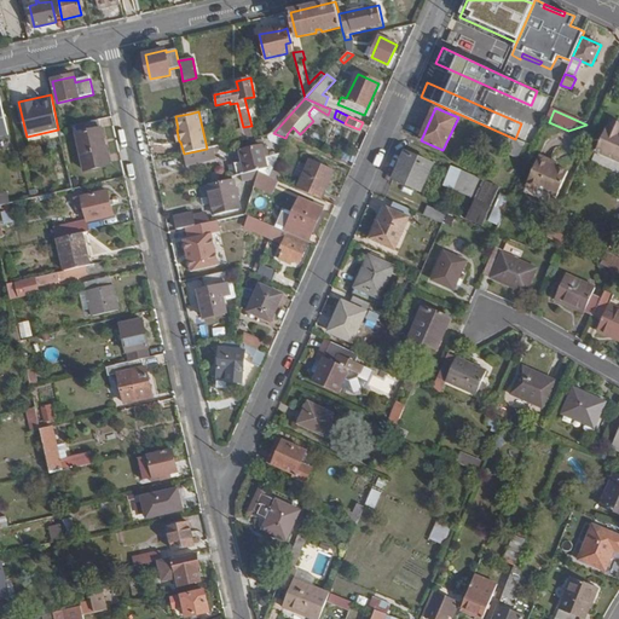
[(109,166),(99,120),(75,126),(77,134),(76,134),(85,171),(109,166)]
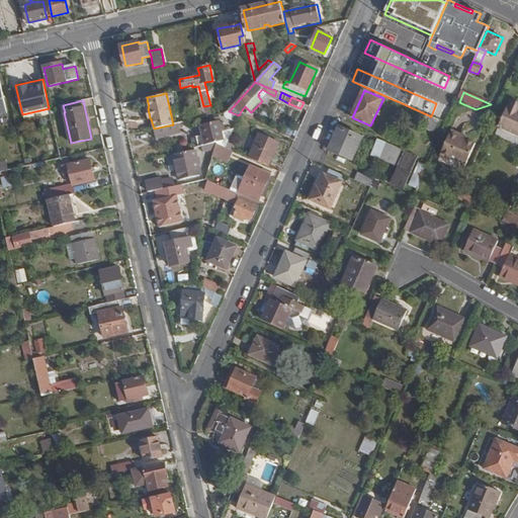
[(435,113),(447,120),(454,107),(442,100),(435,113)]
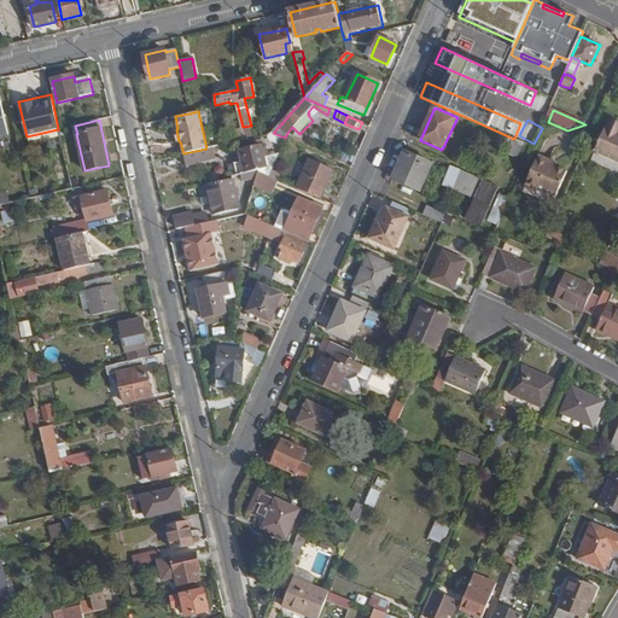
[(243,127),(245,140),(252,138),(250,126),(243,127)]
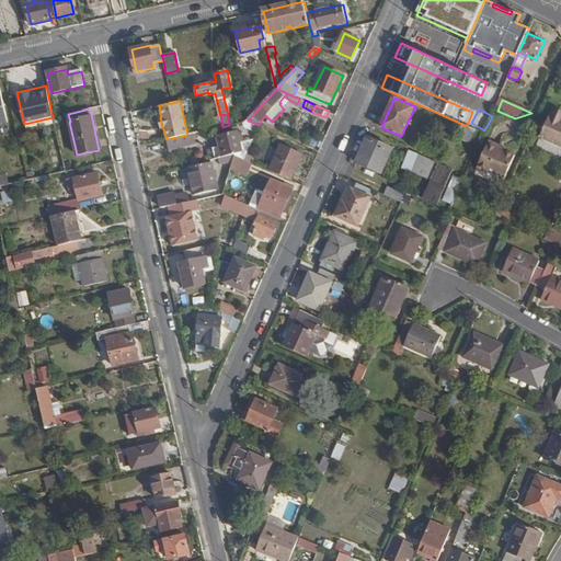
[(560,126),(560,123),(560,116),(552,114),(550,118),(549,117),(538,140),(560,150),(560,126)]
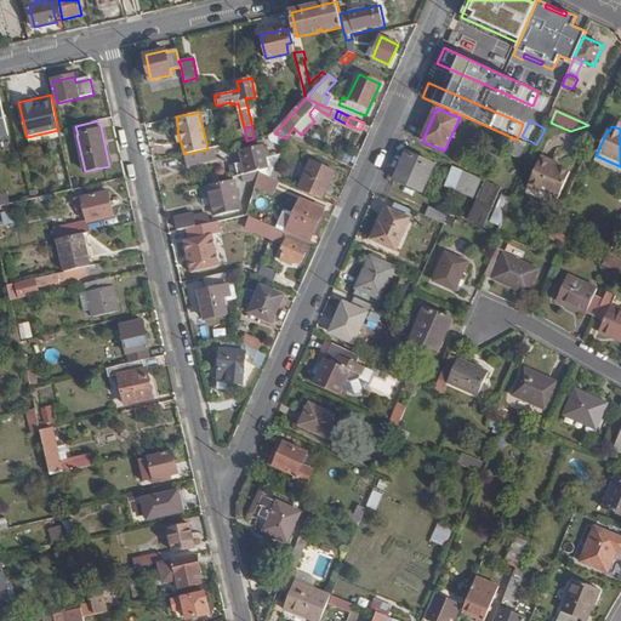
[(234,165),(237,177),(241,176),(260,171),(269,176),(278,157),(267,158),(265,147),(240,152),(243,163),(234,165)]
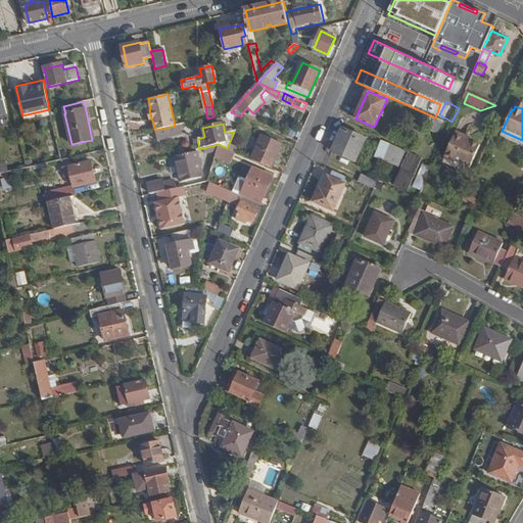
[(175,126),(155,130),(157,139),(182,135),(179,125),(175,126)]
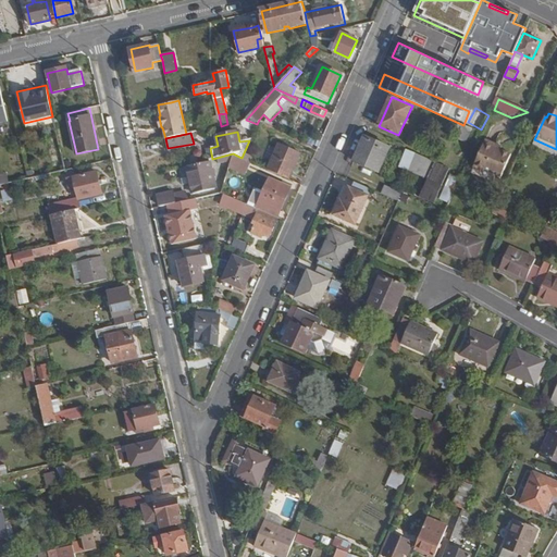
[(379,172),(390,148),(366,137),(355,161),(379,172)]
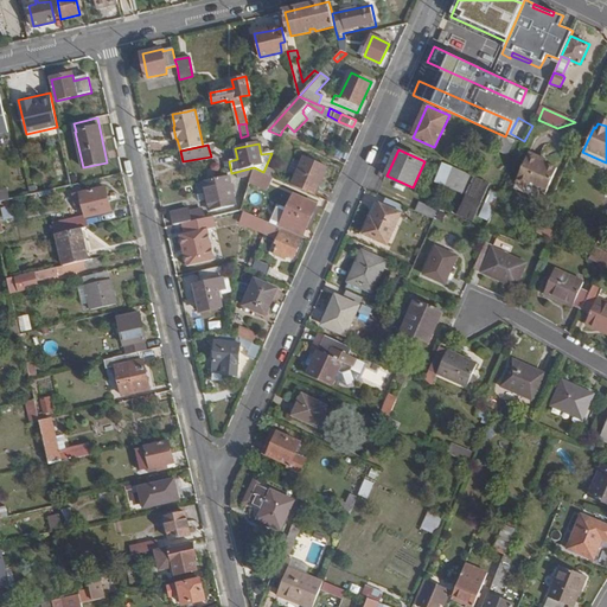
[(538,159),(541,157),(530,152),(516,181),(526,187),(529,184),(547,192),(557,168),(545,163),(538,159)]
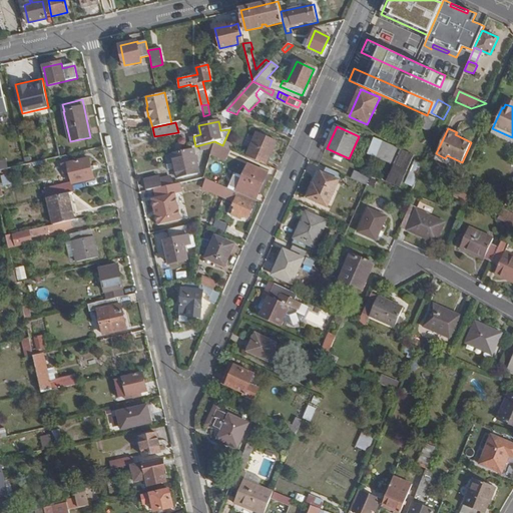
[(248,157),(268,165),(278,141),(259,133),(248,157)]
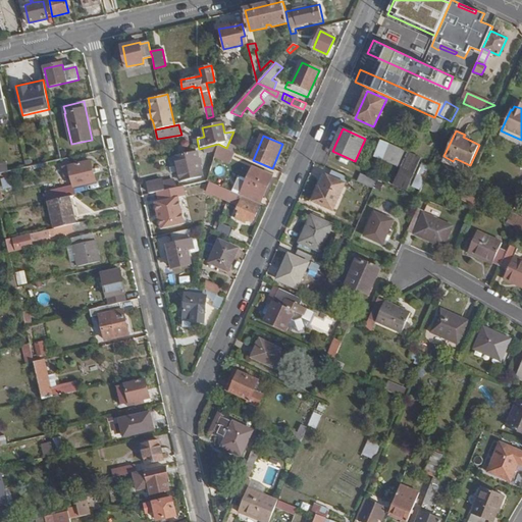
[(403,169),(395,187),(406,192),(421,159),(381,142),(374,157),(403,169)]
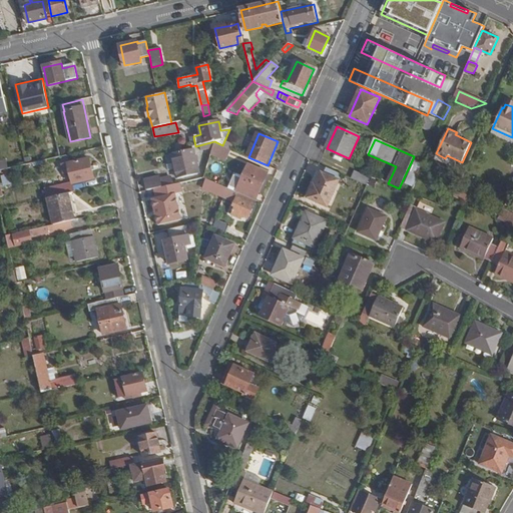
[(214,141),(199,145),(200,150),(212,148),(214,141)]
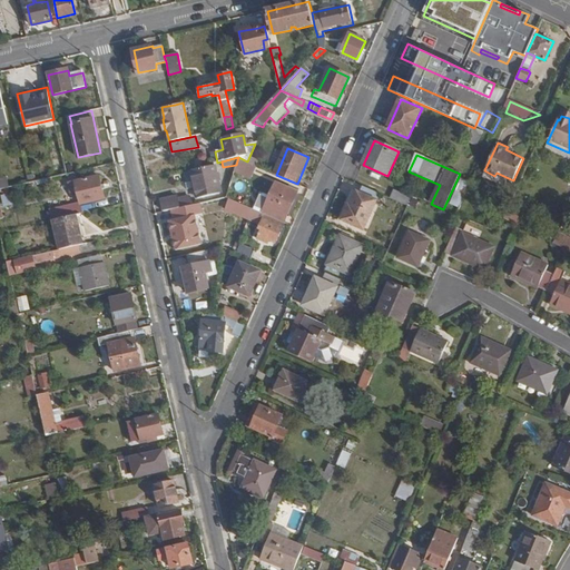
[(255,165),(247,161),(238,157),(236,165),(234,172),(249,177),(255,165)]
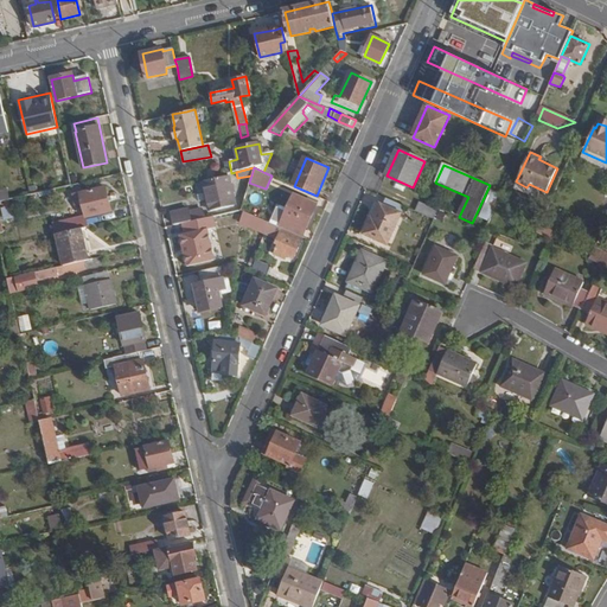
[(202,183),(204,195),(205,200),(208,211),(231,206),(229,191),(231,191),(230,185),(228,185),(227,177),(202,183)]
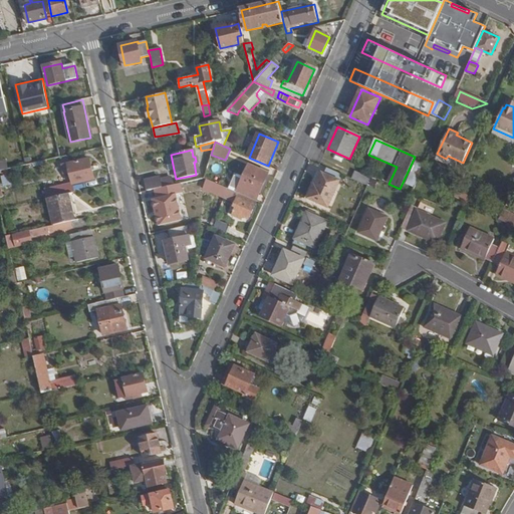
[(93,179),(88,159),(66,164),(70,184),(93,179)]
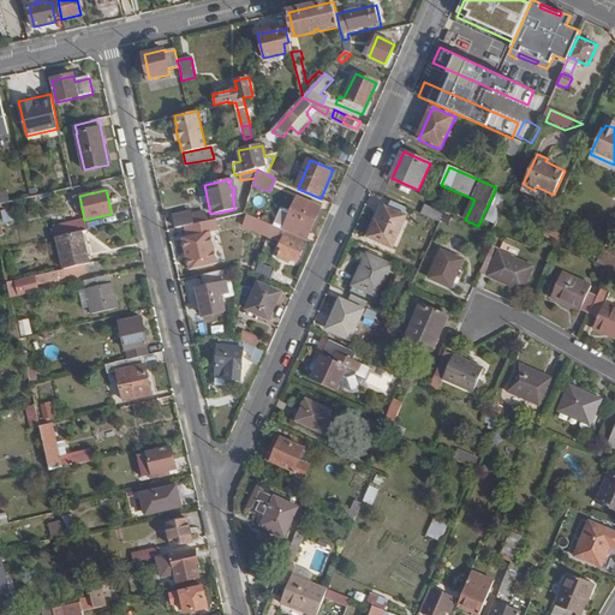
[(501,193),(487,221),(499,227),(512,198),(501,193)]
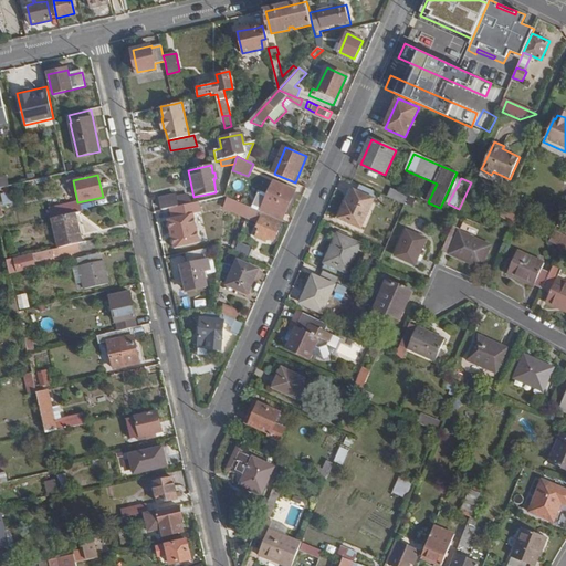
[(261,212),(283,221),(296,191),(275,182),(269,195),(260,190),(252,208),(261,212)]
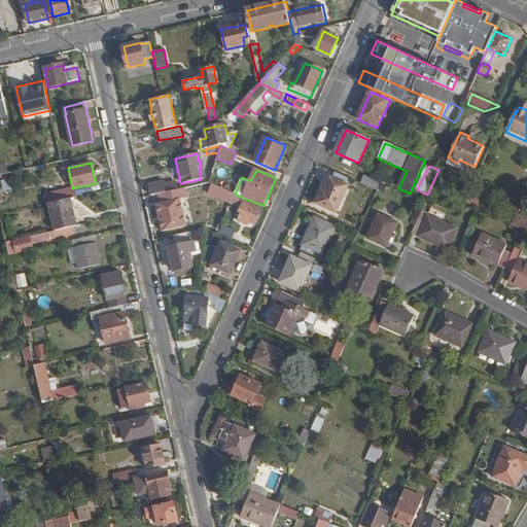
[(350,179),(336,173),(332,179),(329,178),(323,191),(321,189),(315,203),(335,212),(350,179)]
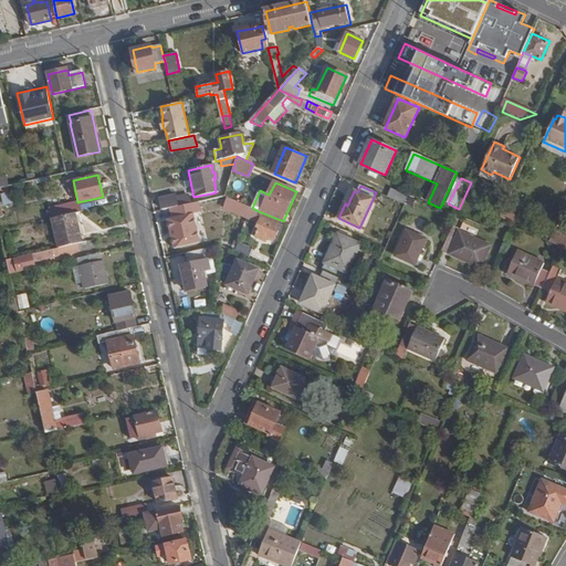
[(405,206),(409,197),(392,189),(388,198),(405,206)]
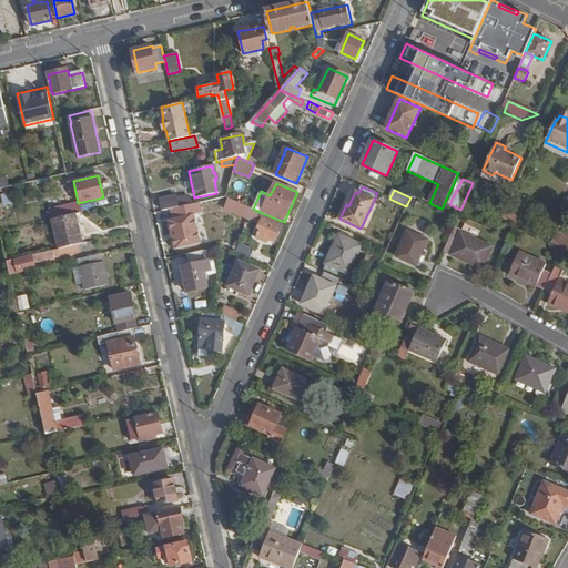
[(161,200),(164,211),(168,210),(192,204),(190,196),(178,200),(176,196),(161,200)]
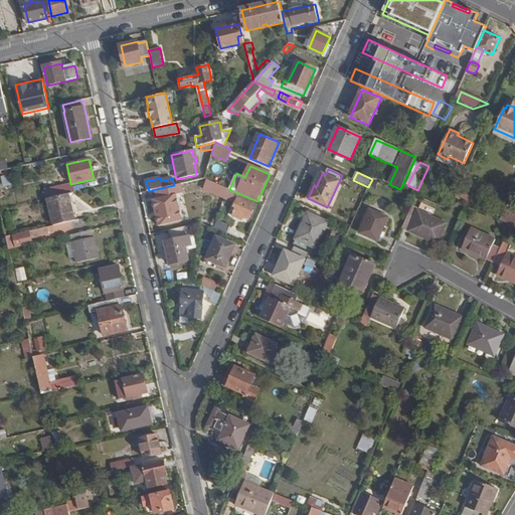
[(225,198),(226,193),(228,189),(205,179),(203,189),(225,198)]
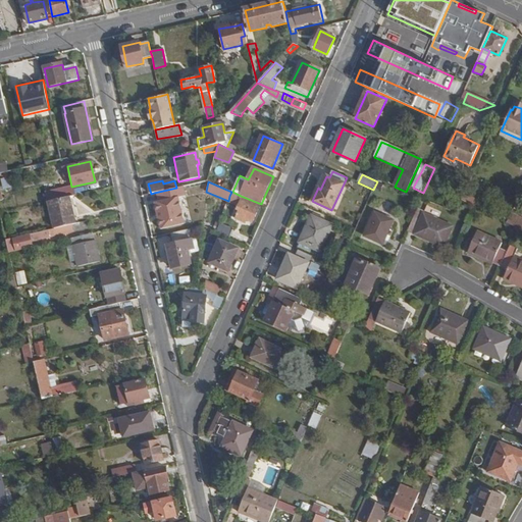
[(176,188),(154,193),(160,223),(176,219),(175,213),(180,212),(177,199),(172,200),(167,201),(166,195),(171,194),(177,193),(176,188)]
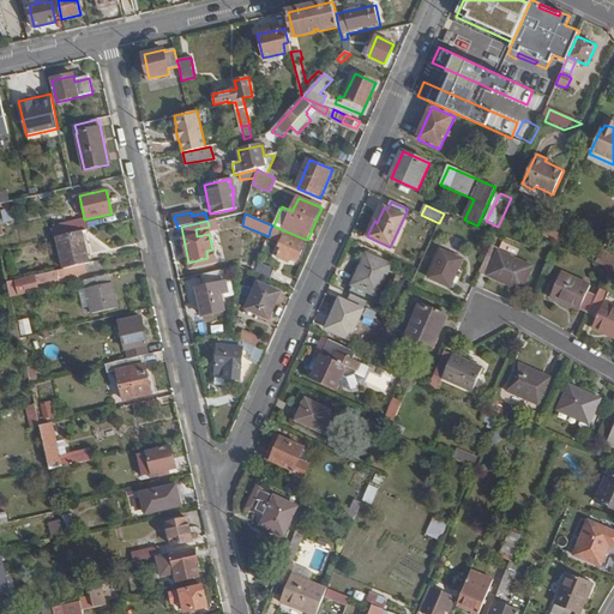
[(298,262),(307,240),(283,230),(272,226),(270,230),(286,238),(278,256),(288,260),(290,258),(298,262)]
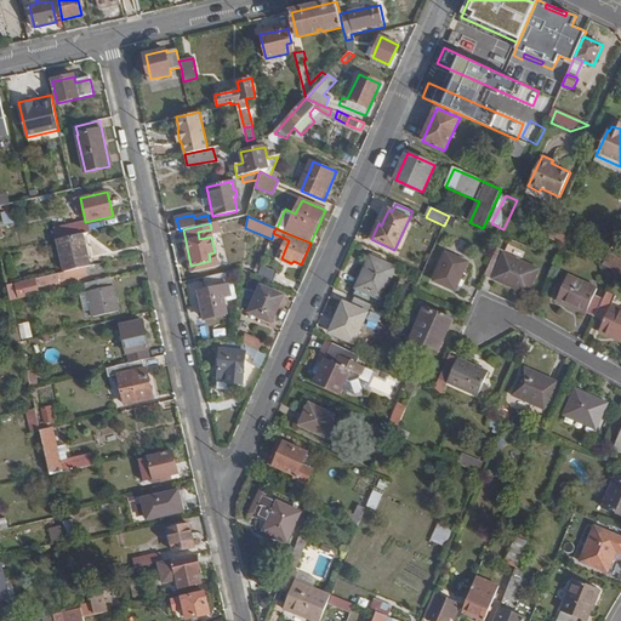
[(553,228),(550,238),(564,245),(567,241),(565,240),(568,235),(565,234),(565,233),(553,228)]
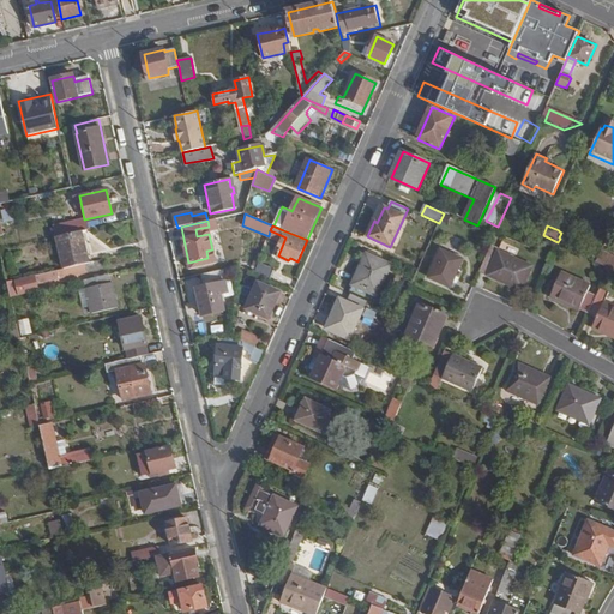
[(89,264),(82,232),(58,236),(66,269),(89,264)]
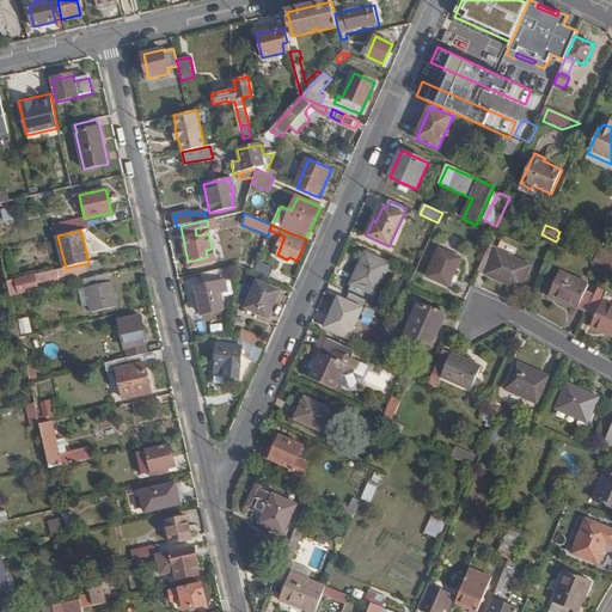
[(496,252),(488,248),(485,255),(494,258),(496,252)]
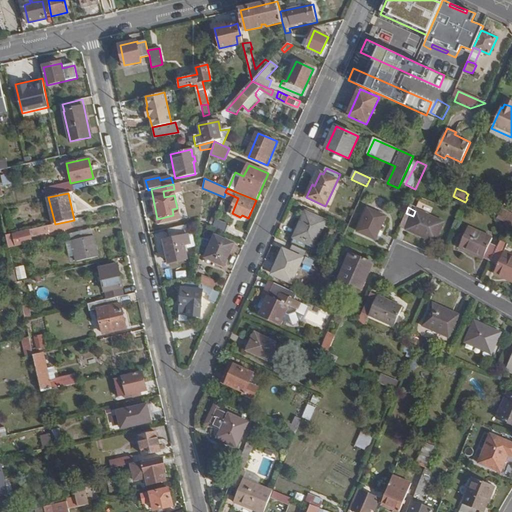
[(497,218),(511,225),(511,211),(503,207),(497,218)]
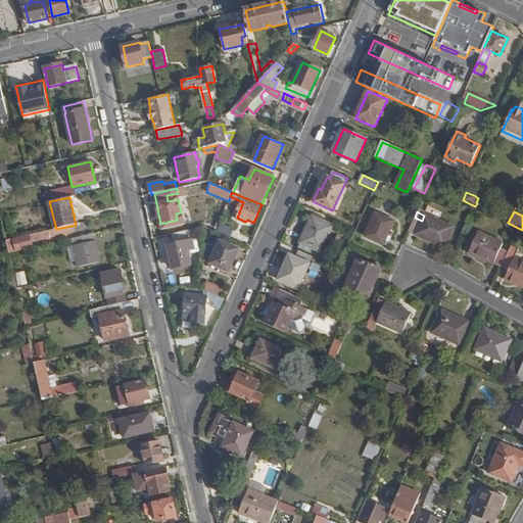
[(384,245),(394,223),(376,214),(366,237),(384,245)]
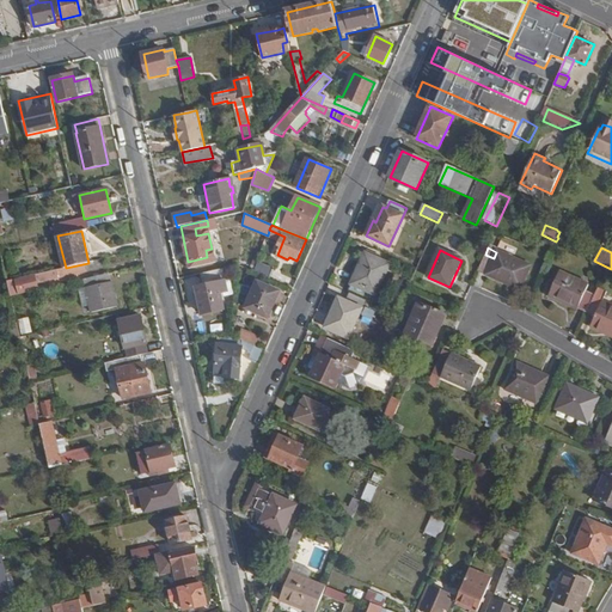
[(485,255),(478,271),(519,289),(530,267),(496,252),(494,258),(485,255)]
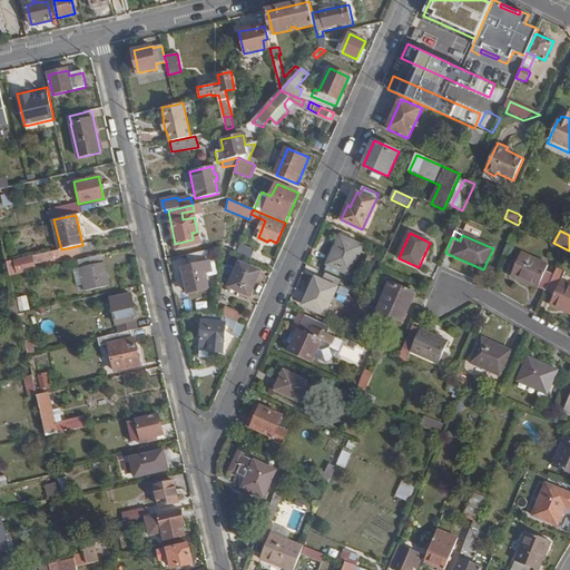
[(351,275),(364,246),(341,236),(328,265),(351,275)]
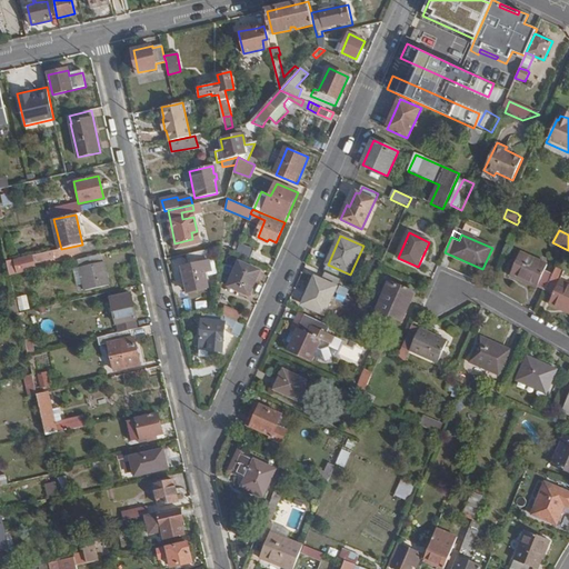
[(237,252),(250,259),(253,249),(240,243),(237,252)]
